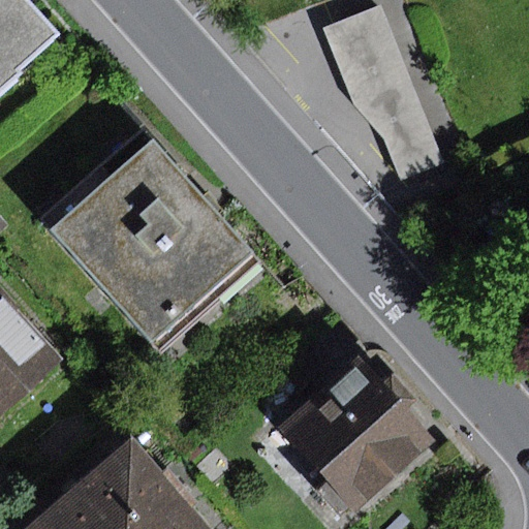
[(32,0),(0,0),(0,90),(63,33),(32,0)]
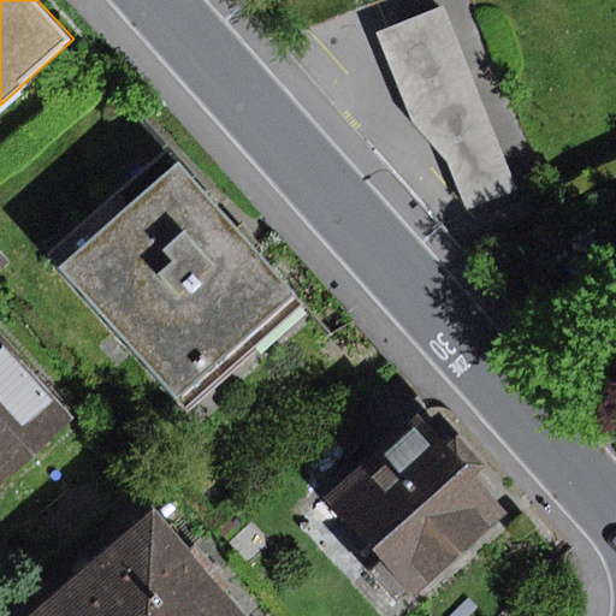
[(449,167),(501,146),(445,6),(377,34),(410,125),(449,167)]
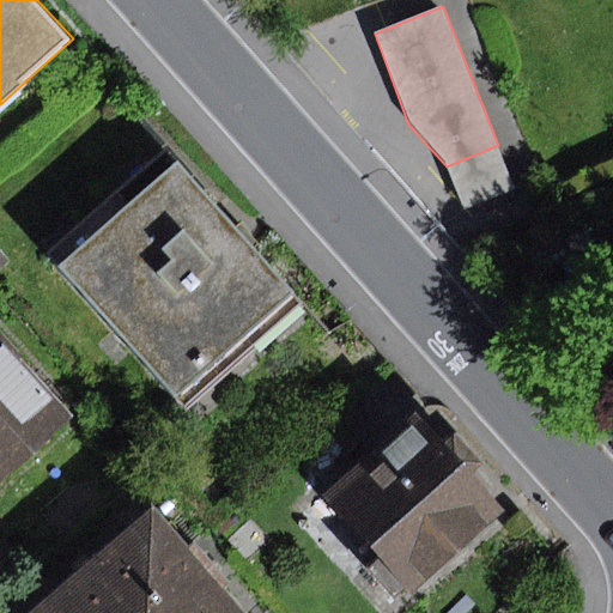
[(498,145),(447,167),(466,213),(516,193),(498,145)]
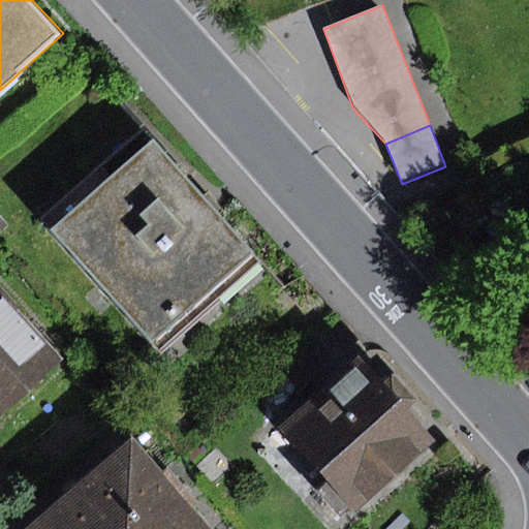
[(150,127),(43,218),(158,350),(263,259),(150,127)]
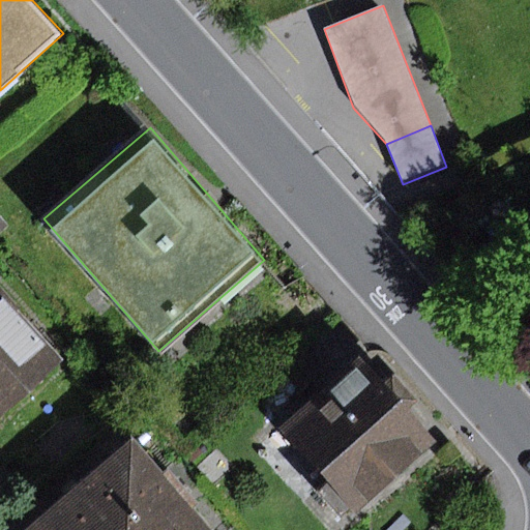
[(0,289),(0,416),(63,360),(0,289)]
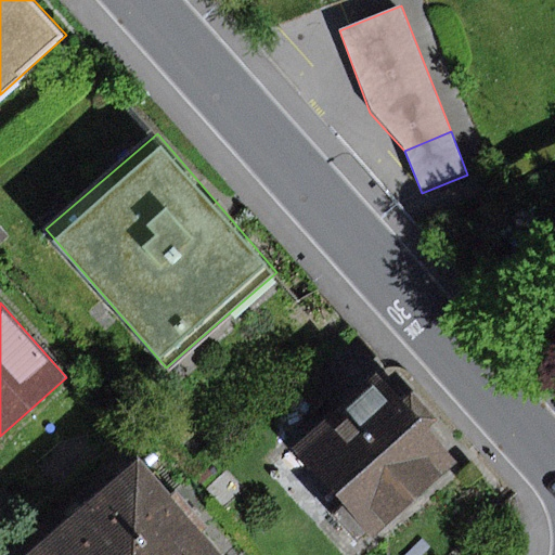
[(459,463),(375,373),(294,449),(346,505),(334,516),(365,549),(459,463)]
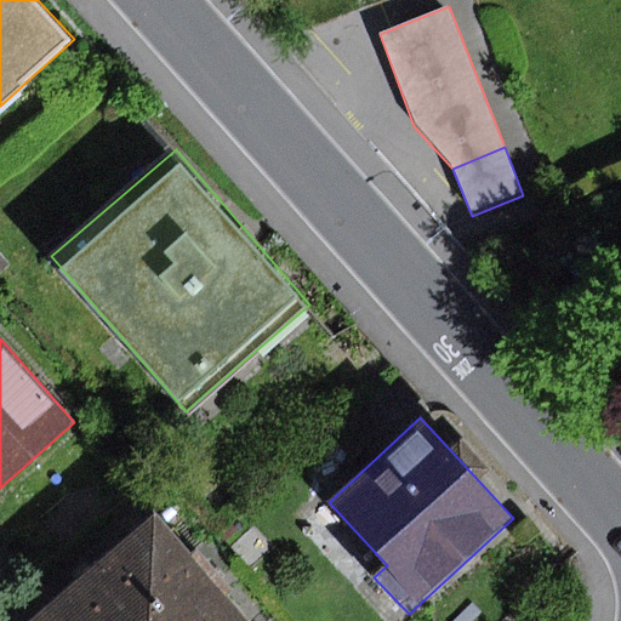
[(243,620),(158,522),(40,620),(243,620)]
